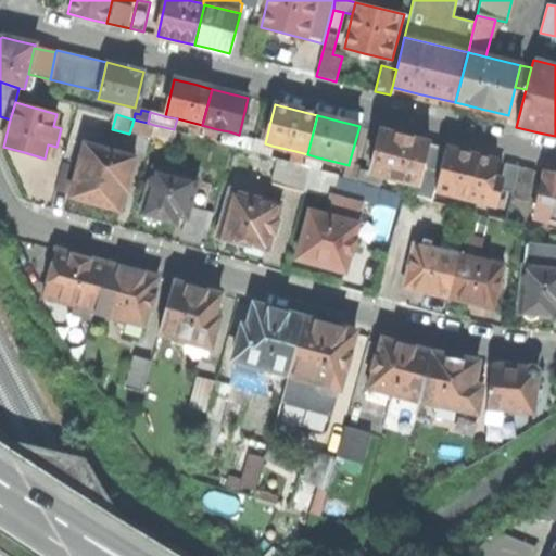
[(152,137),(154,125),(148,123),(134,119),(130,130),(152,137)]
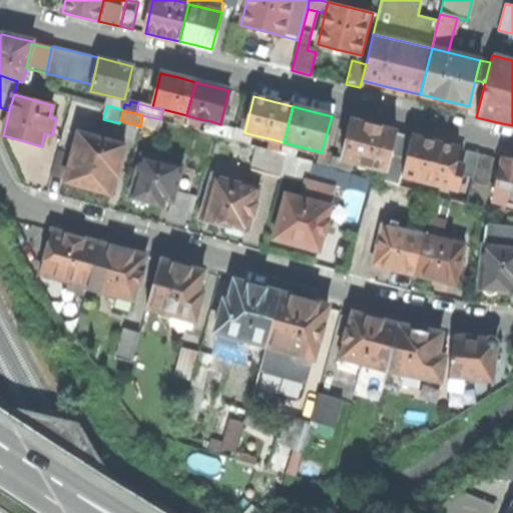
[(142,115),(140,126),(160,131),(163,120),(160,119),(142,115)]
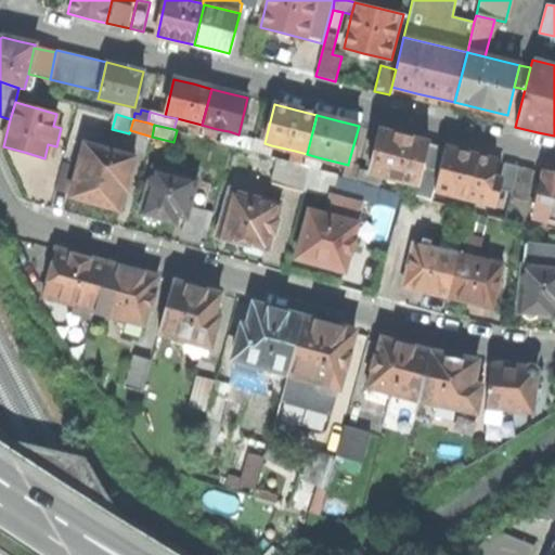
[(214,141),(217,129),(202,125),(199,137),(214,141)]
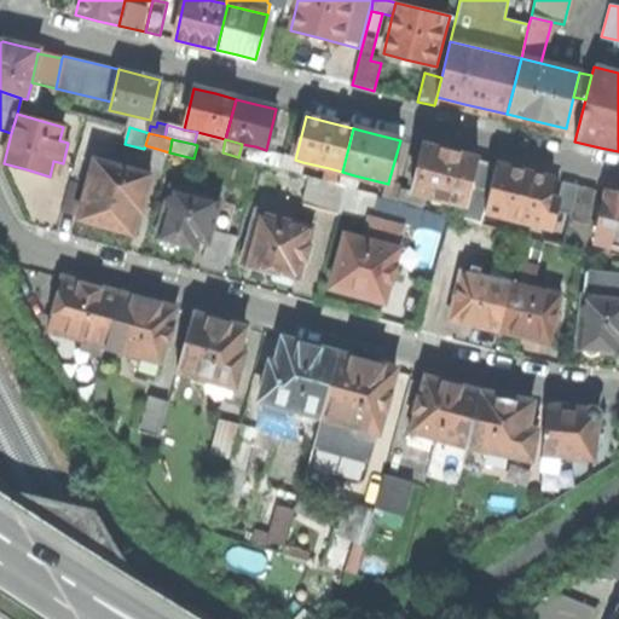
[(423,146),(412,192),(426,195),(463,204),(466,206),(476,160),(450,154),(423,146)]
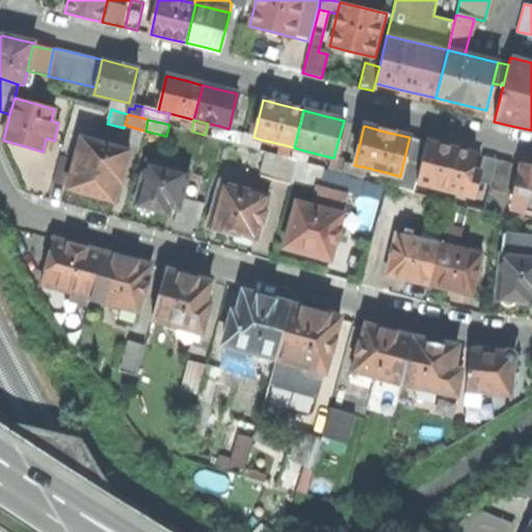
[(258,150),(260,139),(254,137),(244,135),(241,145),(258,150)]
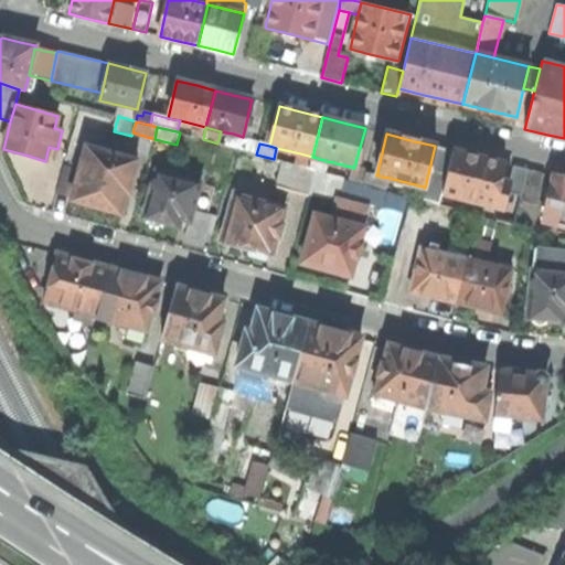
[(452,151),(435,146),(425,188),(423,187),(419,199),(439,203),(441,194),(452,151)]
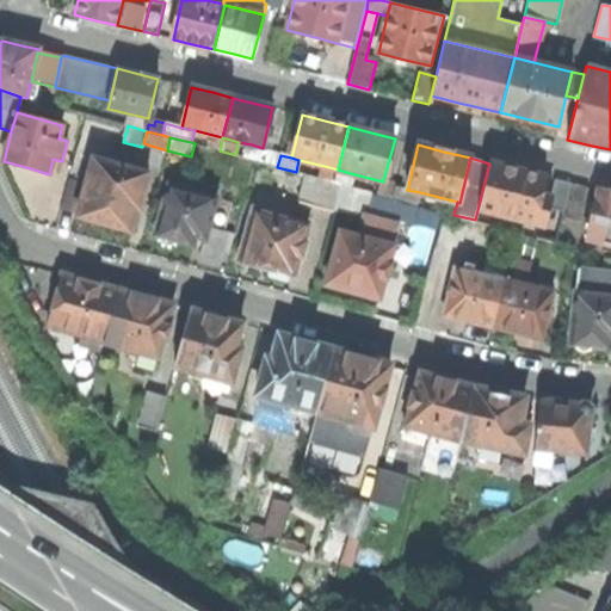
[(79,214),(78,216),(99,222),(131,230),(136,211),(140,213),(144,192),(143,192),(148,173),(94,159),(87,185),(79,214)]
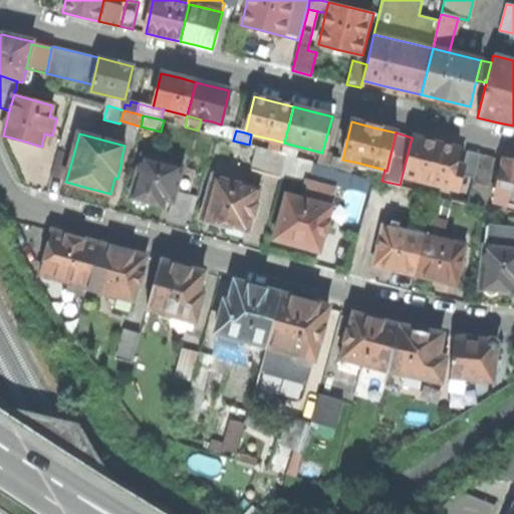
[(436,144),(412,138),(402,177),(457,191),(461,175),(463,166),(456,164),(460,149),(436,144)]
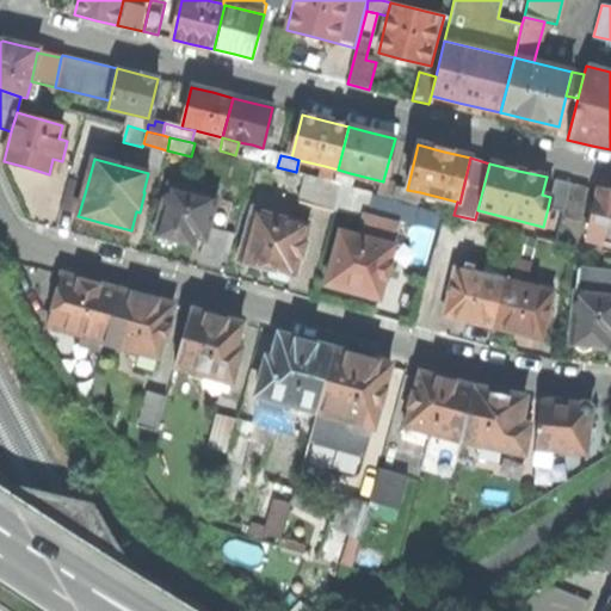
[(338,170),(325,166),(321,179),(334,183),(338,170)]
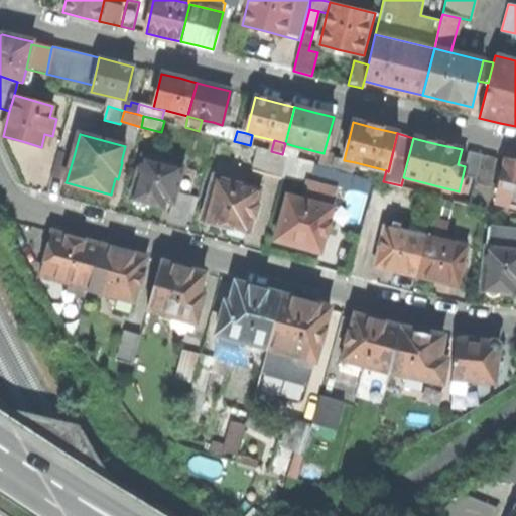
[(285,143),(282,154),(288,155),(293,157),(295,146),(285,143)]
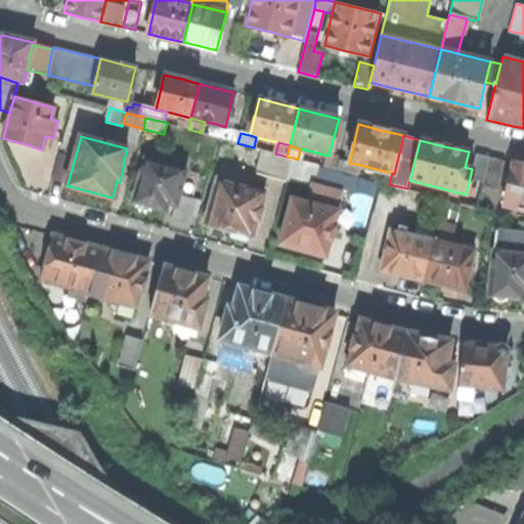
[(263,149),(257,173),(287,181),(287,179),(293,158),(287,157),(275,154),(263,149)]
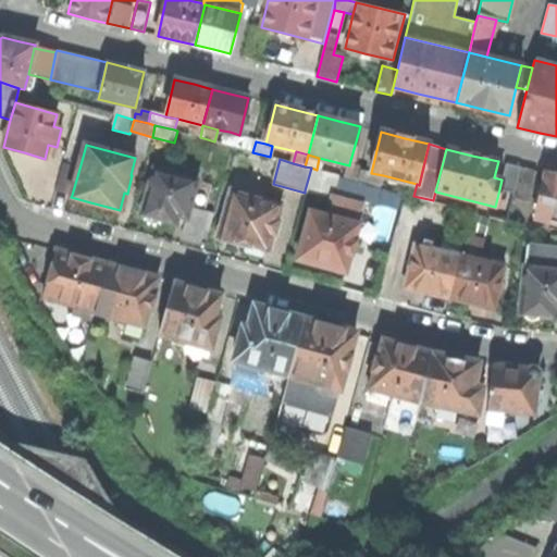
[(502,180),(499,189),(515,193),(521,168),(506,163),(502,180)]
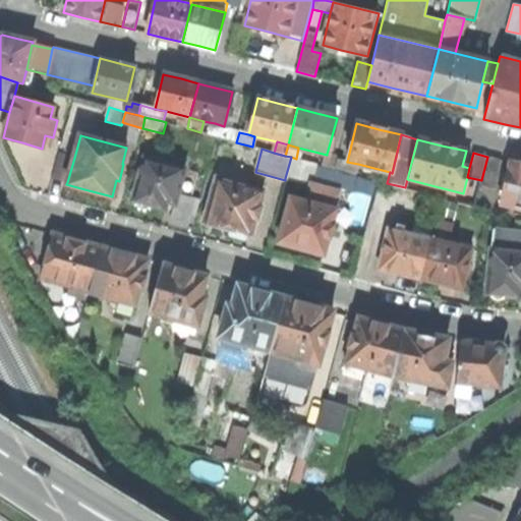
[(51,178),(67,182),(74,158),(57,154),(51,178)]
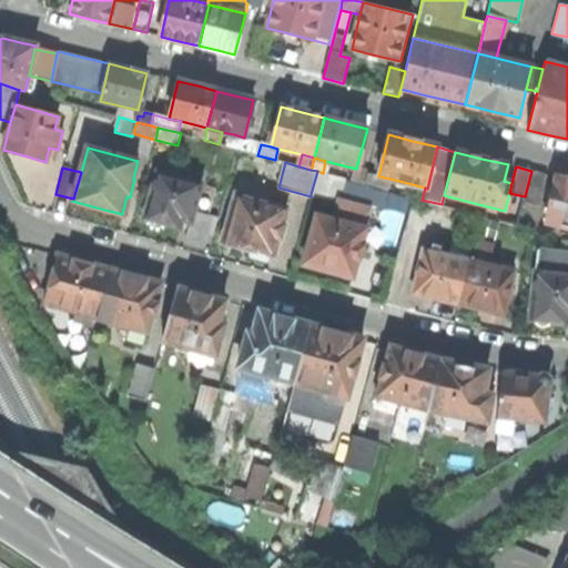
[(356,169),(352,168),(348,180),(365,184),(367,173),(368,171),(356,168),(356,169)]
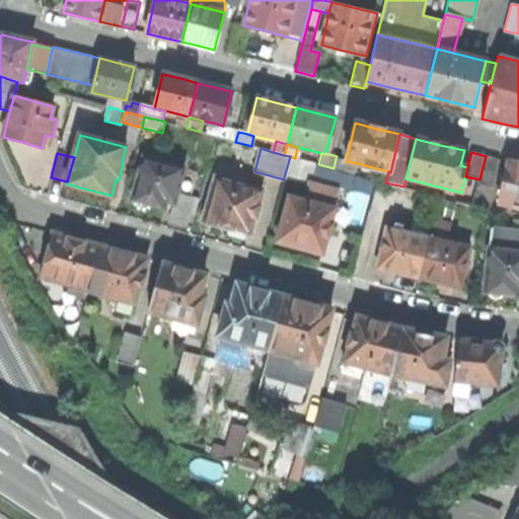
[(295,158),(290,156),(284,177),(310,184),(310,183),(315,163),(295,158)]
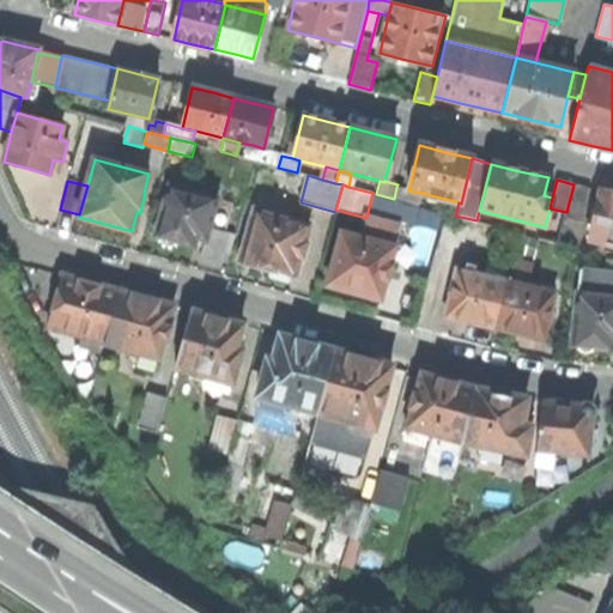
[(590,188),(574,184),(566,212),(565,218),(582,223),(590,188)]
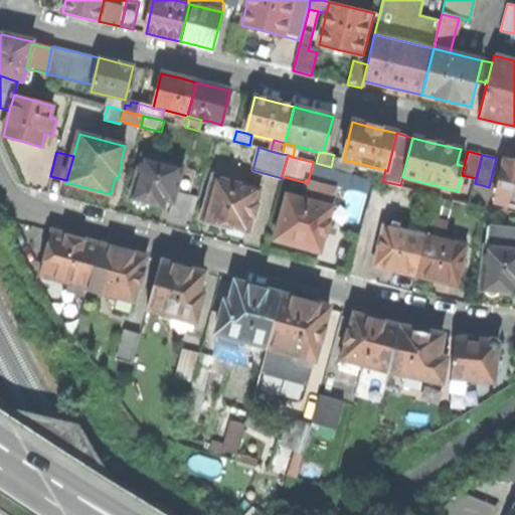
[(142,156),(131,198),(135,199),(135,203),(137,206),(140,208),(144,208),(147,206),(149,203),(156,204),(163,206),(164,199),(171,201),(172,202),(175,193),(182,167),(142,156)]
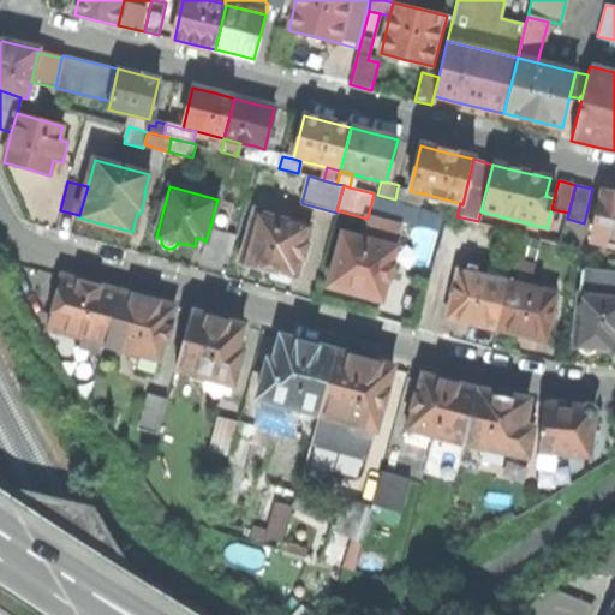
[(406,202),(410,191),(398,187),(395,199),(406,202)]
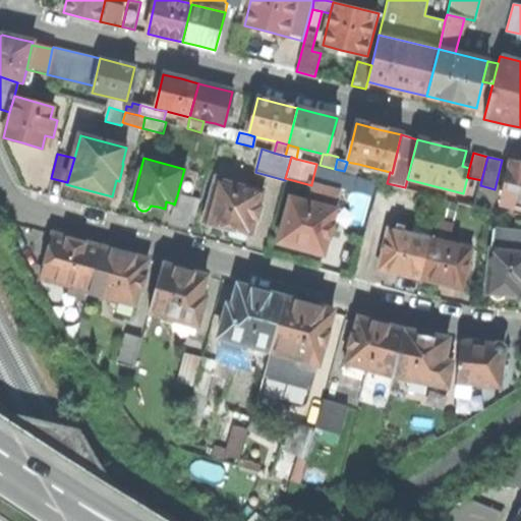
[(347,162),(344,171),(355,174),(358,164),(347,162)]
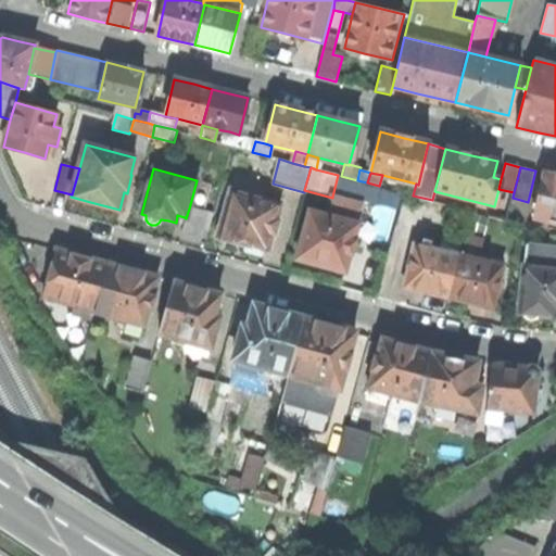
[(555,176),(545,174),(534,218),(555,224),(555,176)]
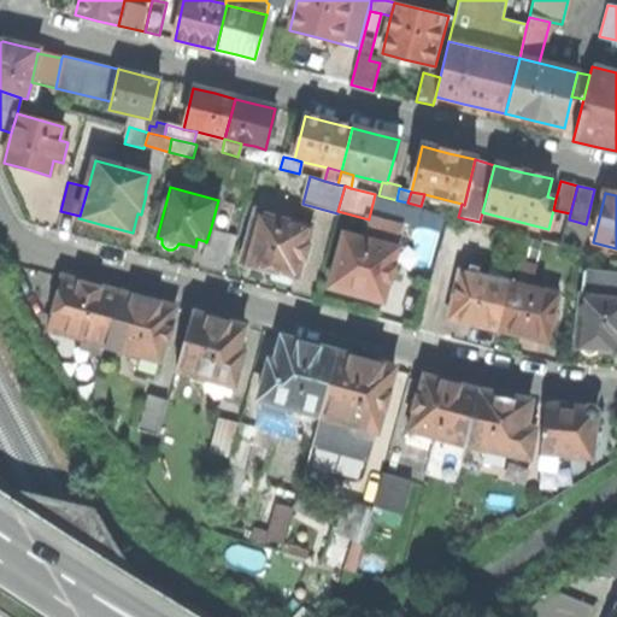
[(234,205),(218,200),(210,231),(225,235),(225,234),(234,205)]
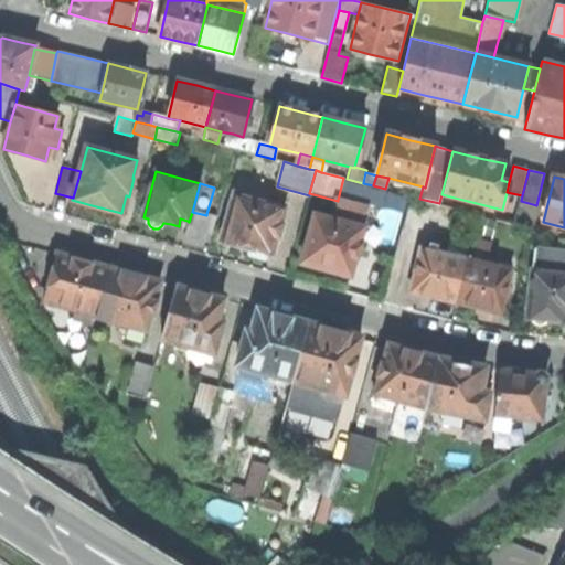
[(522,195),(507,192),(502,210),(500,221),(514,224),(521,201),(522,195)]
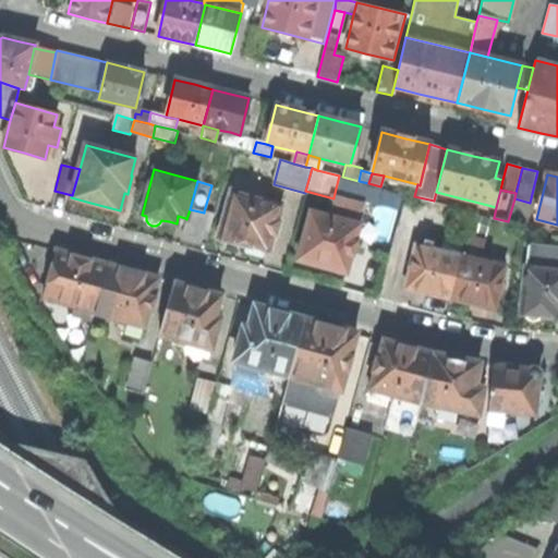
[(231,191),(219,239),(232,242),(247,246),(247,250),(249,252),(261,255),(263,254),(264,251),(269,252),(274,234),(276,234),(280,221),(277,220),(281,204),(268,201),(231,191)]
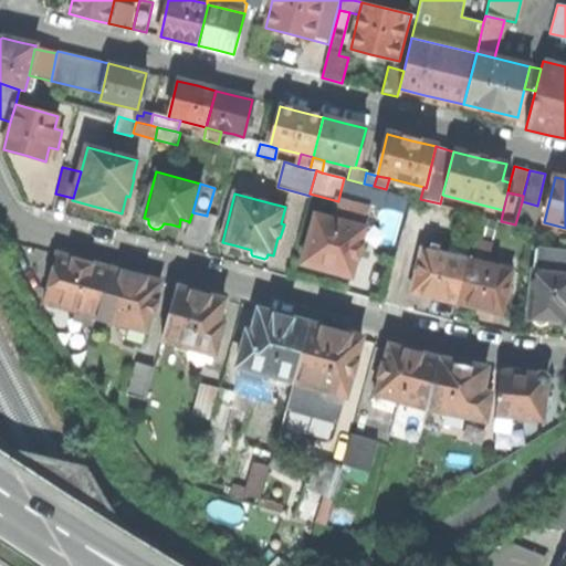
[(338,201),(334,220),(362,227),(366,208),(338,200),(338,201)]
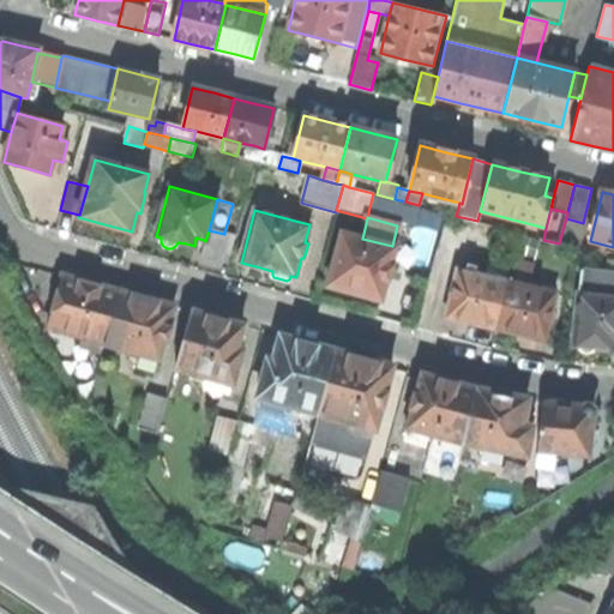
[(235,236),(224,233),(224,234),(209,230),(205,241),(204,240),(200,256),(227,264),(235,236)]
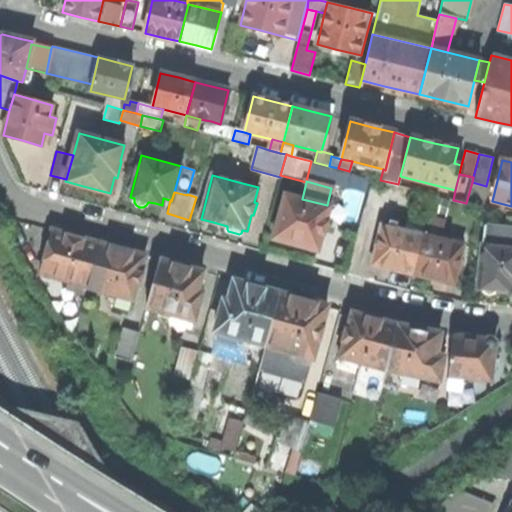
[(285,194),(274,238),(291,242),(318,249),(322,233),(324,234),(328,221),(325,220),(329,206),(327,205),(302,199),(285,194)]
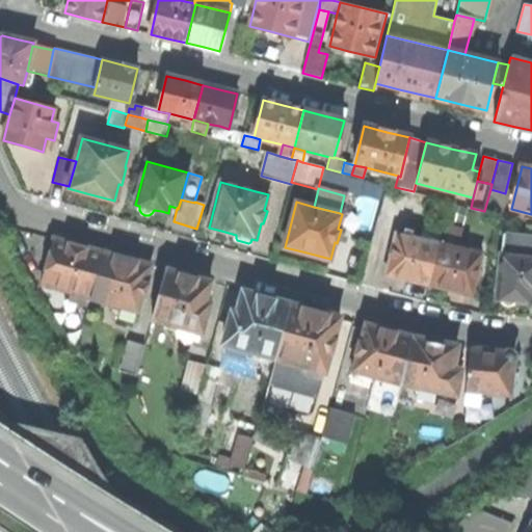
[(444,224),(442,232),(459,236),(461,229),(444,224)]
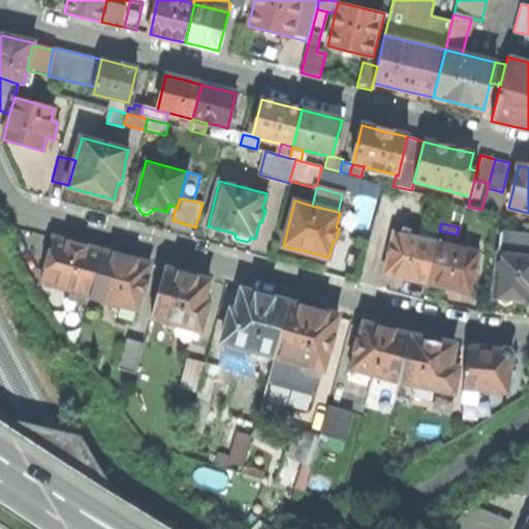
[(418,238),(437,242),(439,230),(422,226),(418,238)]
